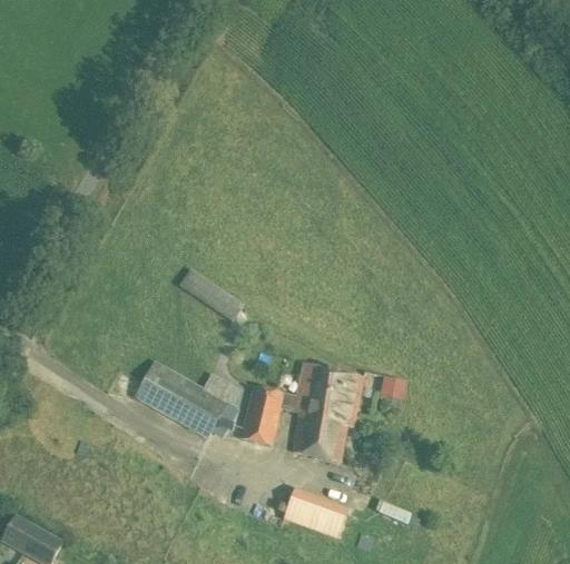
[(232,319),(243,302),(190,267),(179,284),(232,319)]
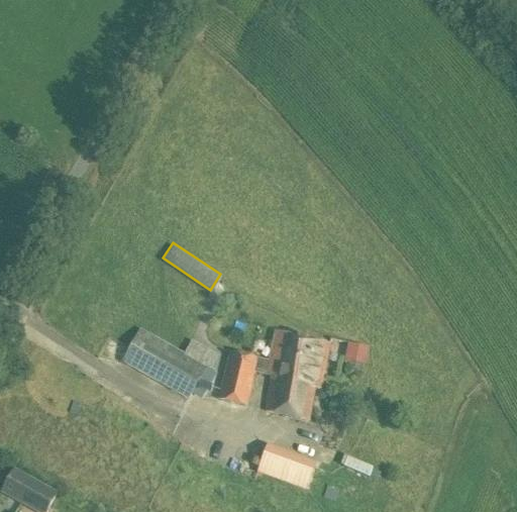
[(188,396),(205,367),(138,329),(122,359),(188,396)]
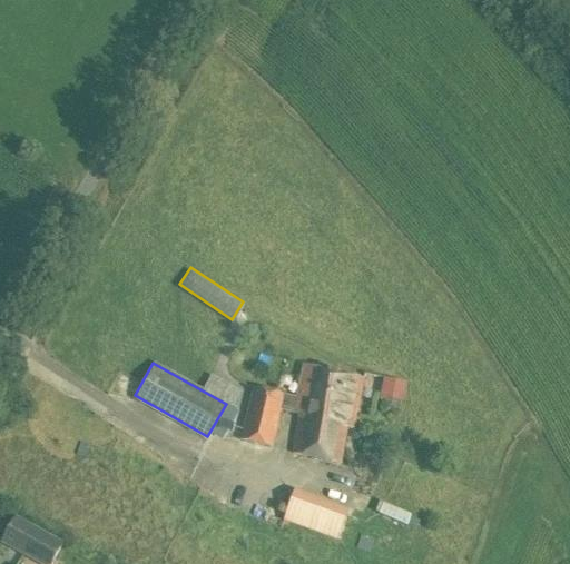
[(353,428),(364,379),(303,365),(296,397),(253,387),(241,438),(271,446),(279,407),(300,412),(291,451),(340,462),(347,427),(353,428)]
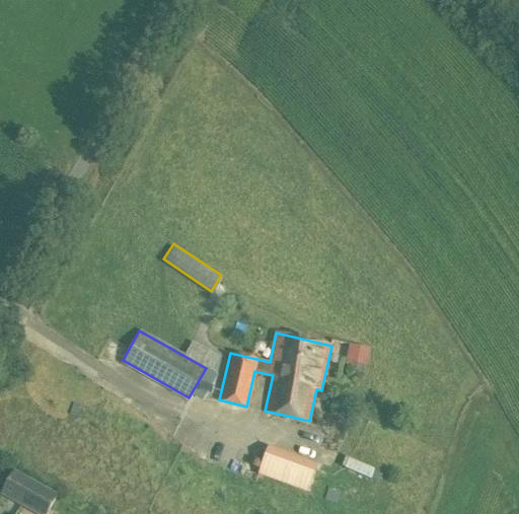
[(269,444),(260,472),(289,483),(298,455),(269,444)]
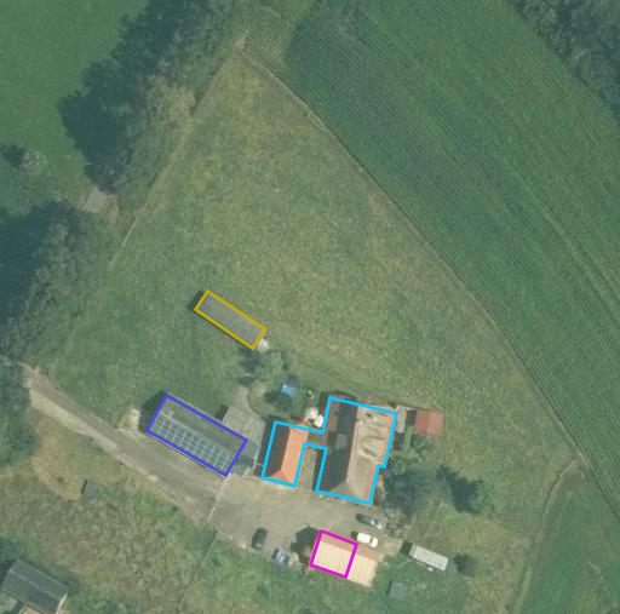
[(46,613),(52,613),(68,587),(17,558),(0,587),(46,613)]
